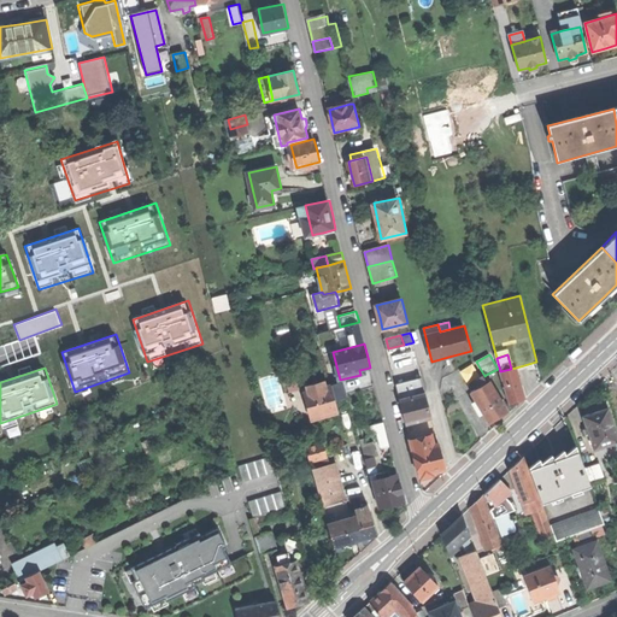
[(511,369),(500,371),(510,404),(517,401),(526,398),(516,368),(511,369)]
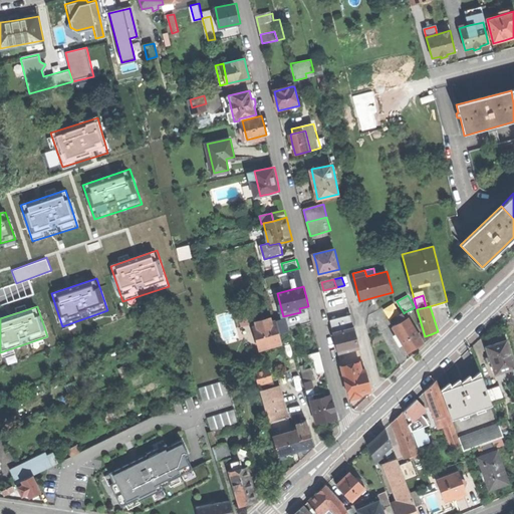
[(399,318),(401,321),(408,317),(405,312),(404,313),(397,316),(399,318)]
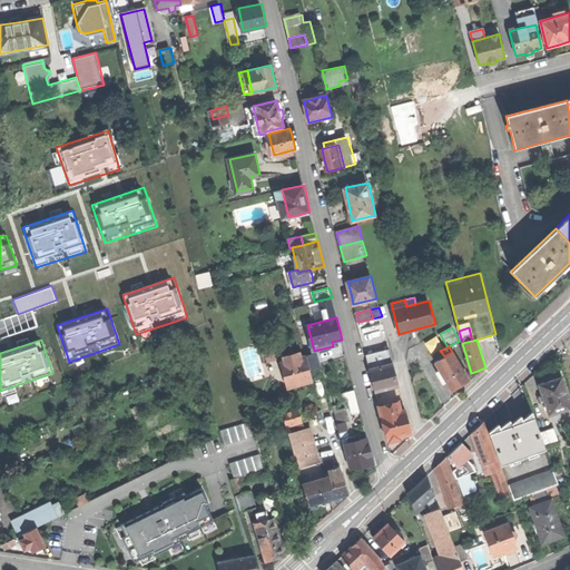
[(282,362),(288,386),(303,383),(314,380),(311,370),(307,355),(302,357),(300,351),(284,355),(286,361),(282,362)]
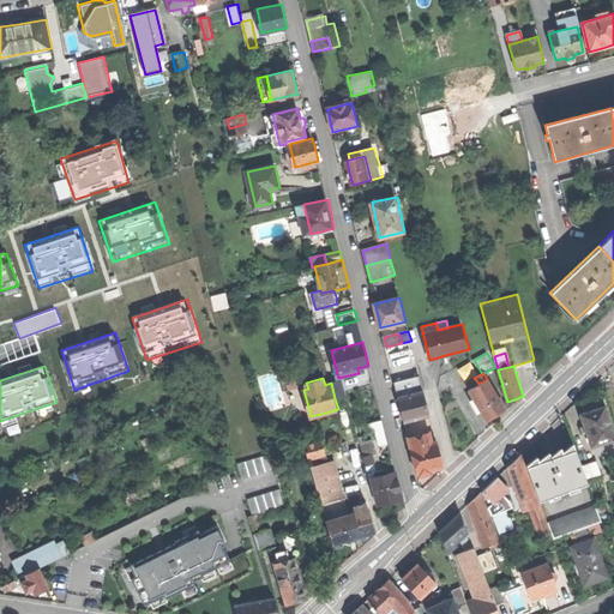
[(469,390),(486,421),(495,415),(505,410),(487,379),(479,384),(474,387),(469,390)]
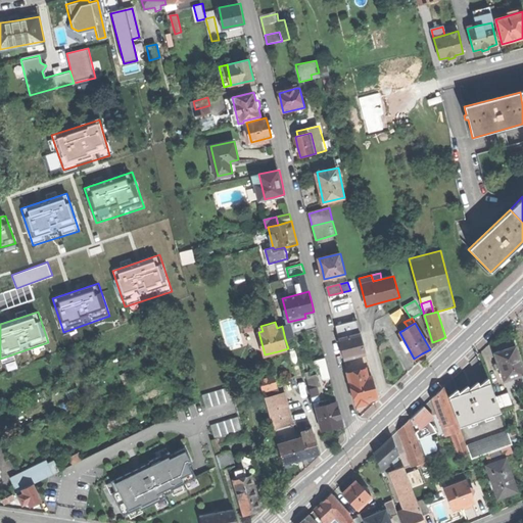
[(290,324),(282,326),(285,339),(294,336),(290,324)]
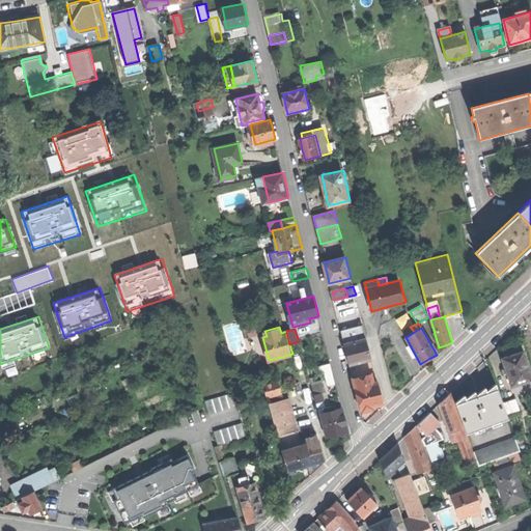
[(344,344),(346,350),(368,343),(366,338),(344,344)]
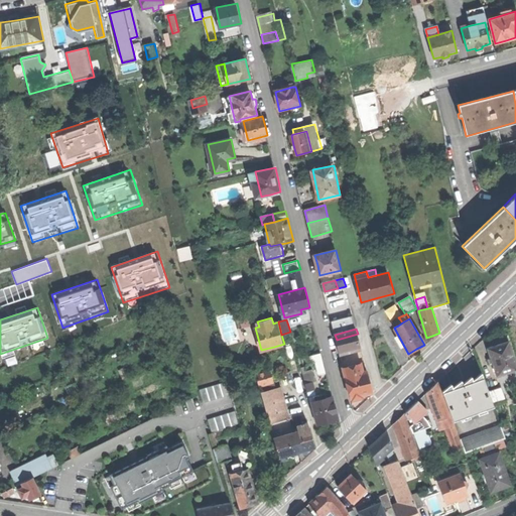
[(340,355),(361,348),(358,334),(337,340),(340,355)]
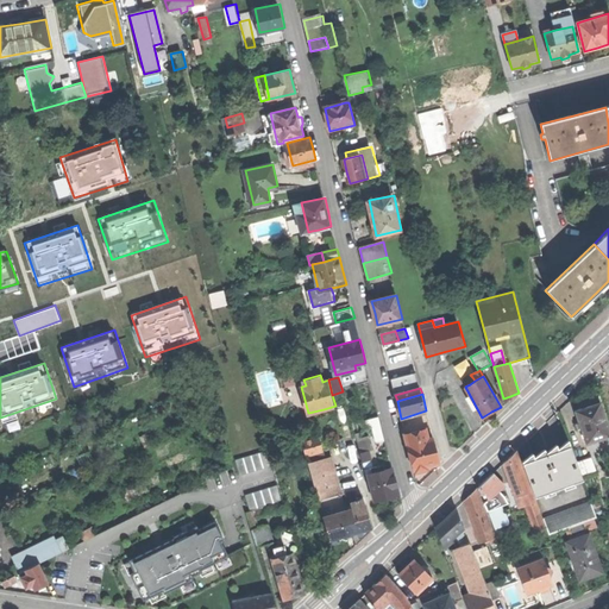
[(586,408),(576,412),(586,444),(608,435),(608,433),(600,403),(586,408)]
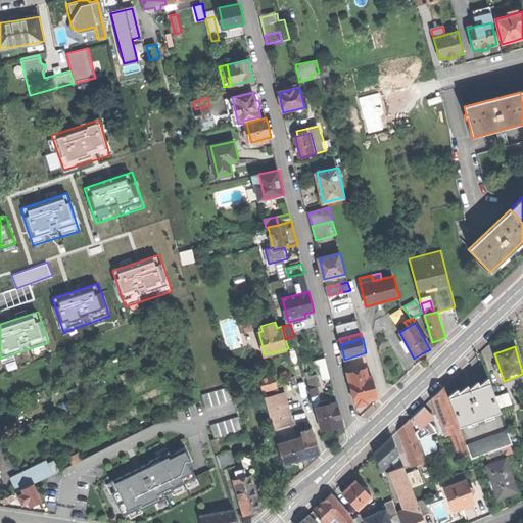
[(323,379),(330,378),(326,358),(313,360),(315,369),(321,368),(323,379)]
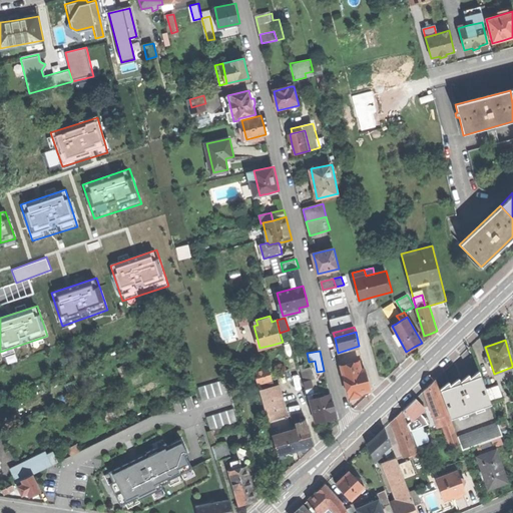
[(360,362),(342,366),(349,396),(351,395),(360,393),(364,392),(371,390),(366,369),(362,370),(360,362)]
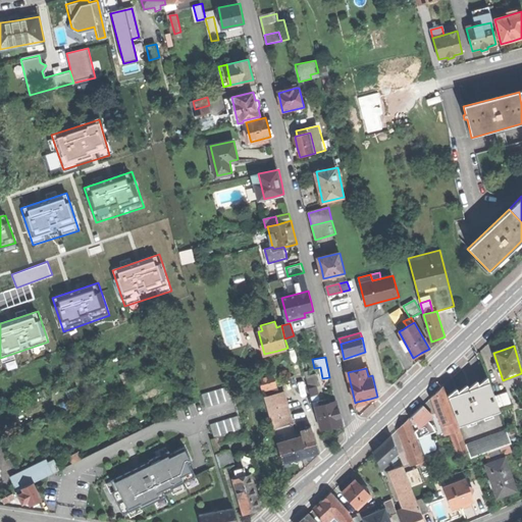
[(260,378),(263,389),(277,386),(274,374),(260,378)]
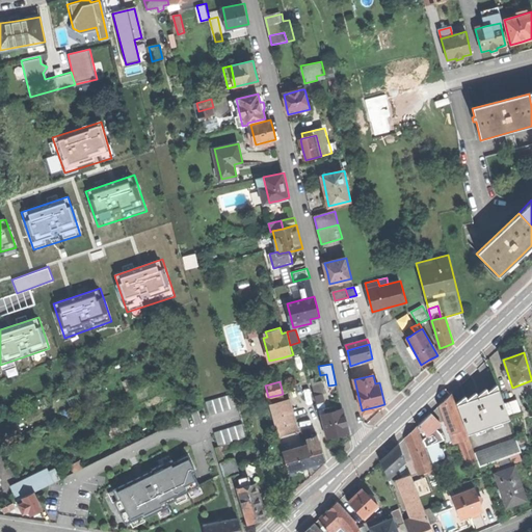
[(476,397),(456,404),(468,433),(508,419),(508,417),(503,404),(498,389),(476,397)]
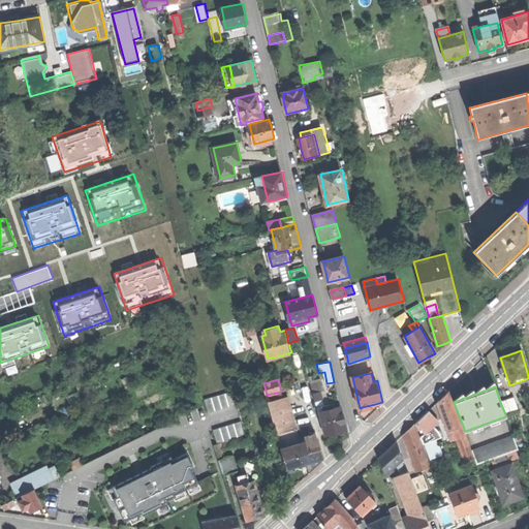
[(314,393),(316,401),(323,399),(321,392),(314,393)]
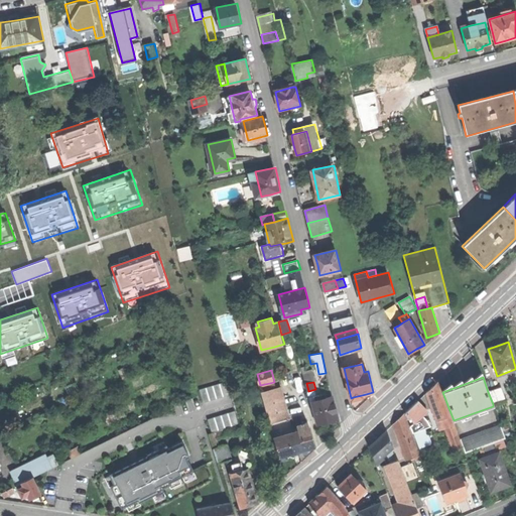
[(450,415),(437,382),(426,393),(435,421),(441,418),(450,415)]
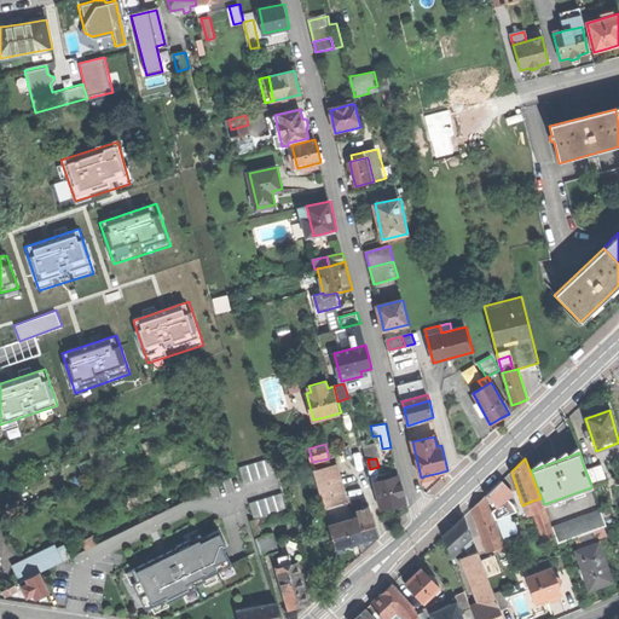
[(265,461),(241,466),(243,481),(267,476),(265,461)]
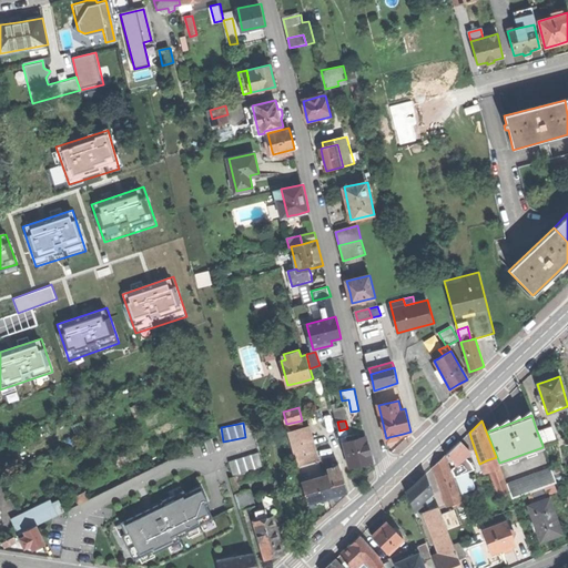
[(310,426),(288,433),(297,466),(318,460),(310,426)]
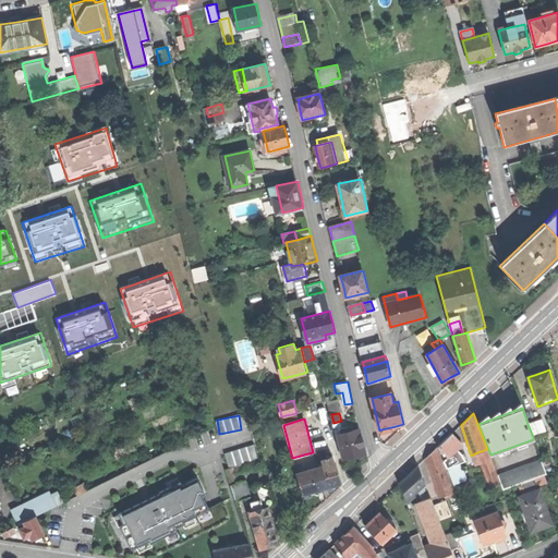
[(542,419),(528,424),(533,437),(547,432),(542,419)]
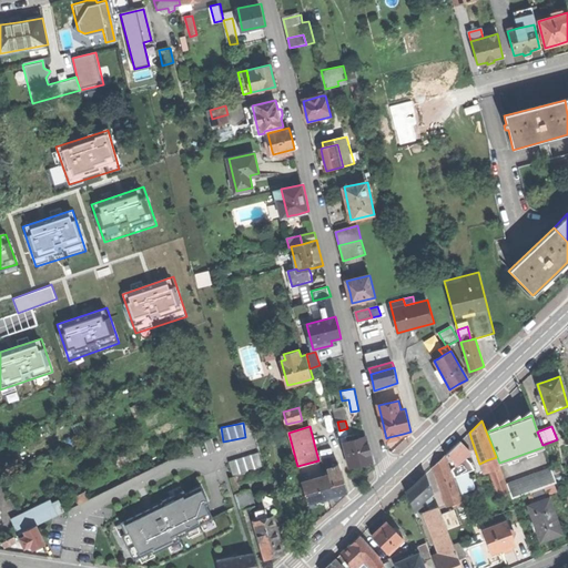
[(345,443),(351,467),(372,462),(368,448),(366,437),(359,439),(354,440),(347,442),(345,443)]
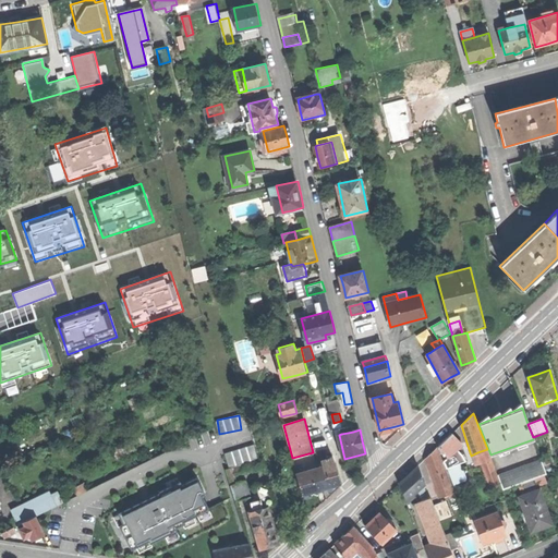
[(445,455),(448,458),(455,452),(462,445),(452,434),(445,440),(438,447),(445,455)]
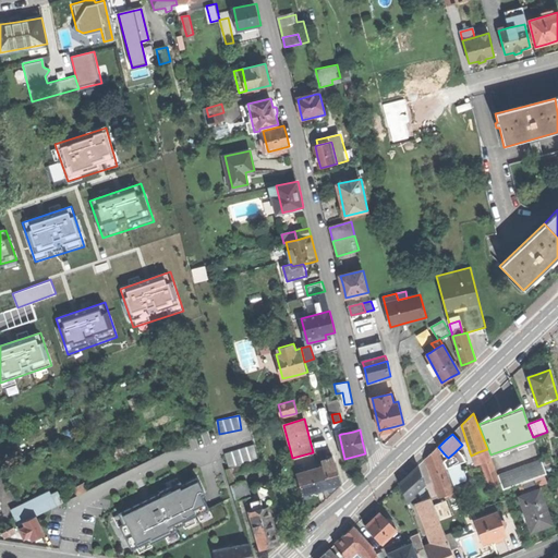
[(425,459),(427,462),(440,458),(437,448),(431,455),(425,459)]
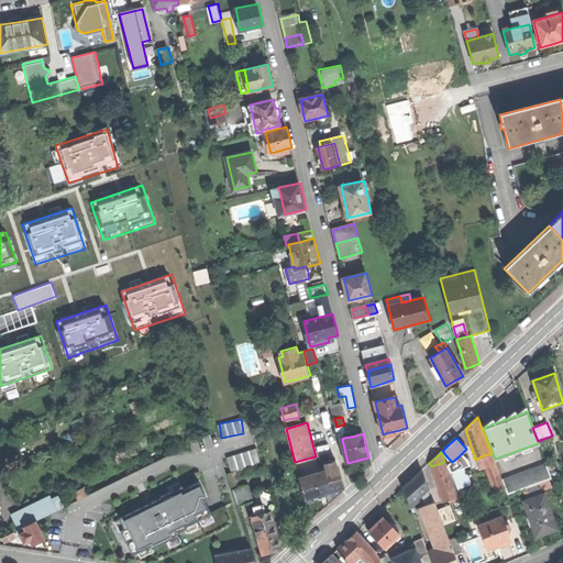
[(495,462),(492,453),(482,456),(485,465),(495,462)]
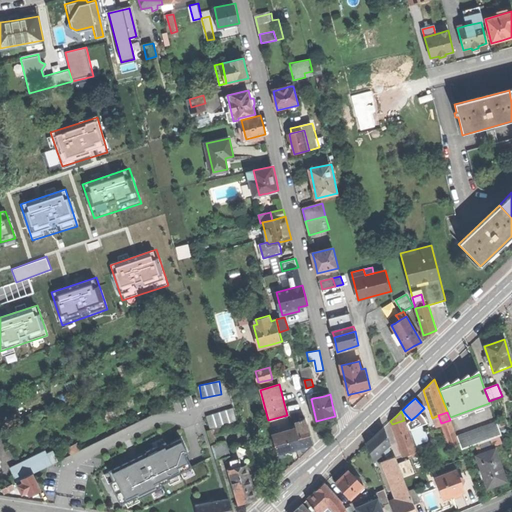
[(422,420),(417,415),(411,420),(416,425),(422,420)]
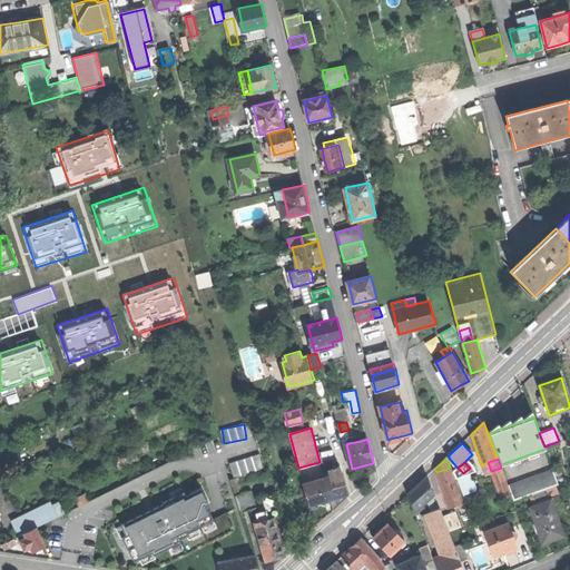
[(243,463),(229,468),(238,495),(245,493),(242,483),(269,474),(267,469),(246,474),(243,463)]
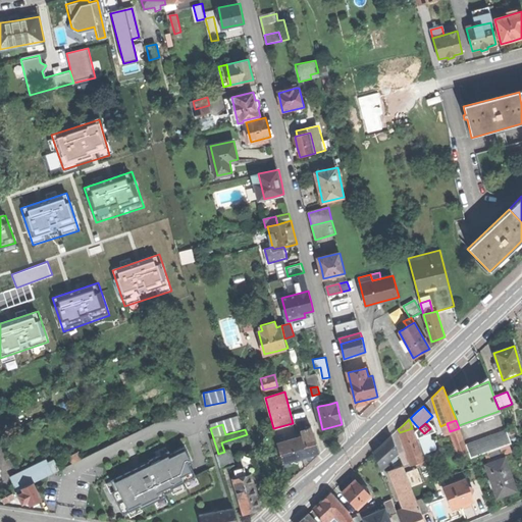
[(303,436),(298,438),(304,458),(311,456),(320,453),(313,428),(307,429),(301,431),(303,436)]
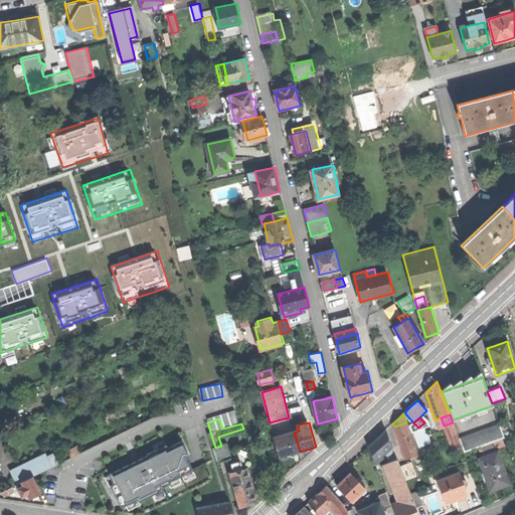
[(406,422),(394,426),(403,453),(415,448),(406,422)]
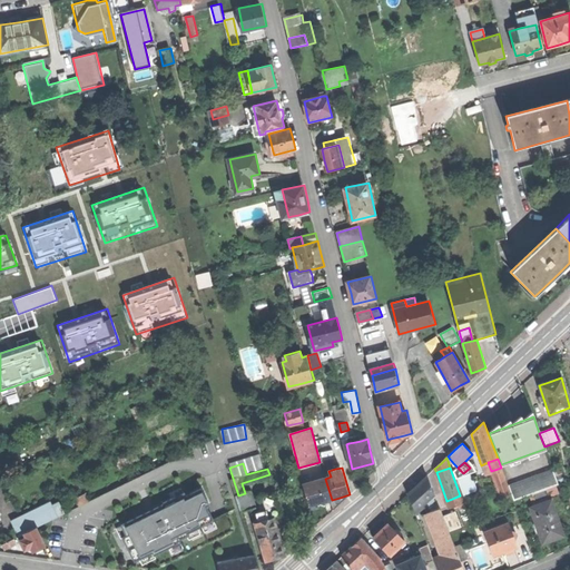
[(513,500),(501,468),(491,471),(503,504),(513,500)]
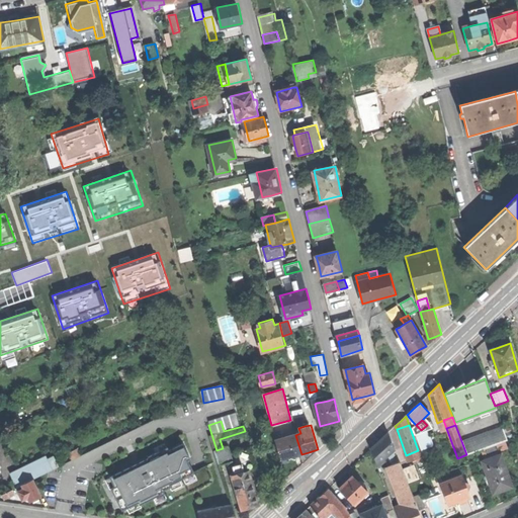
[(462,441),(467,454),(483,448),(496,444),(507,440),(502,427),(462,441)]
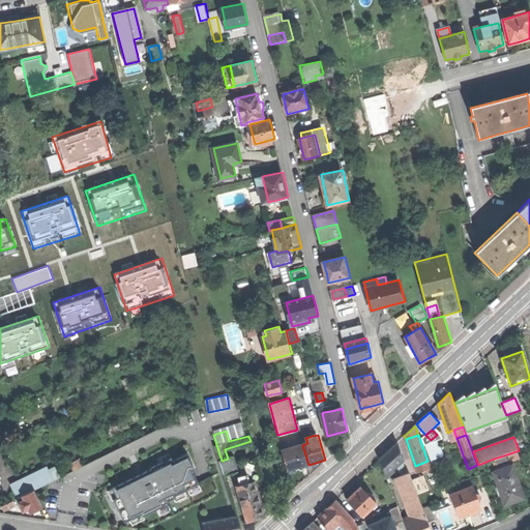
[(424,445),(434,469),(446,465),(442,453),(437,440),(424,445)]
